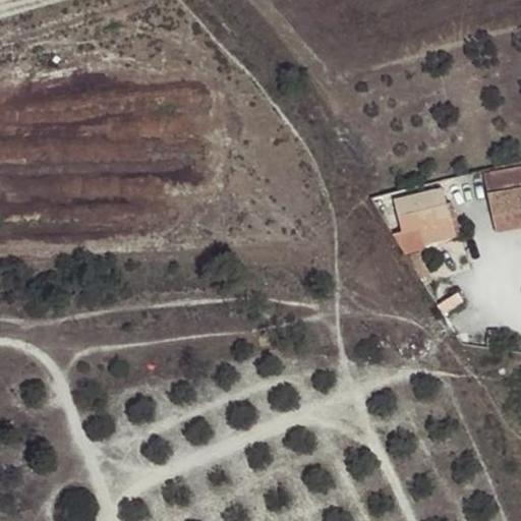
[(520,169),(483,176),(491,218),(520,212),(520,169)]
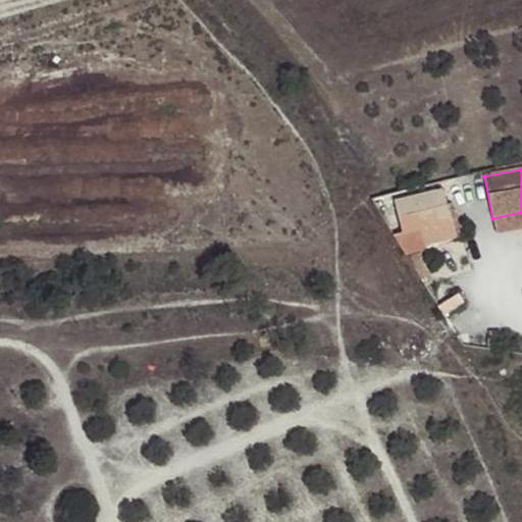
[(450,188),(442,189),(446,201),(453,200),(450,188)]
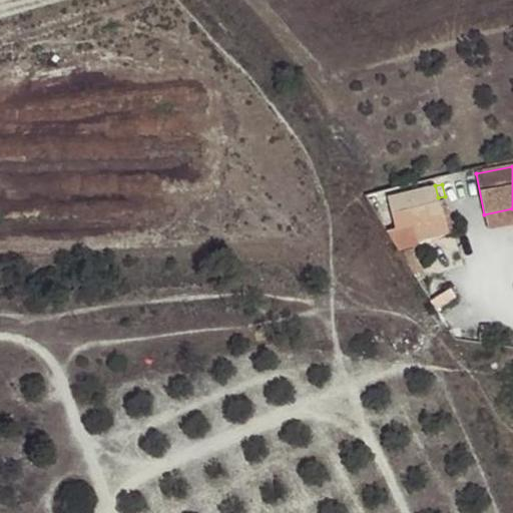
[(438,197),(435,185),(387,198),(394,228),(385,230),(399,251),(419,246),(417,241),(453,232),(445,196),(438,197)]
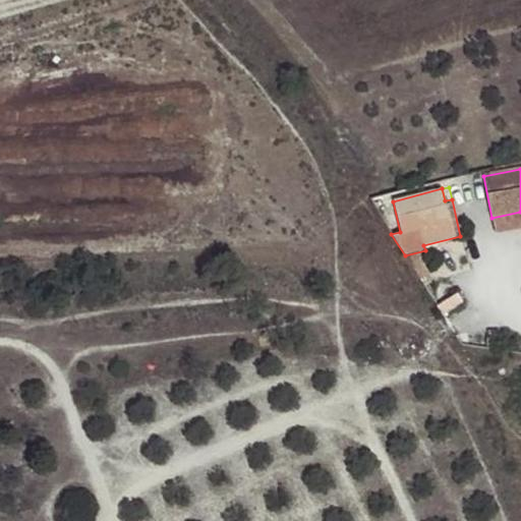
[(520,212),(491,218),(494,233),(520,227),(520,212)]
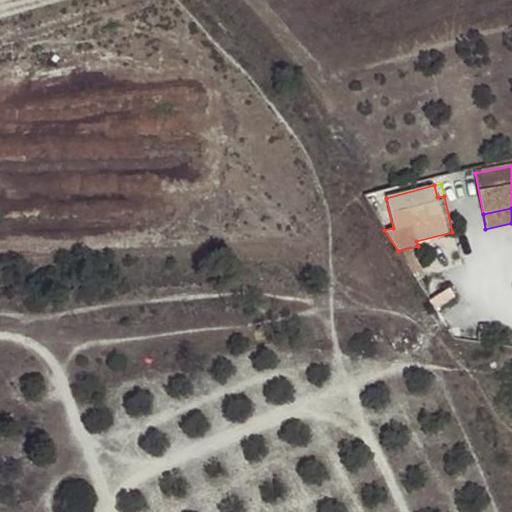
[(449,300),(444,292),(435,297),(440,306),(449,300)]
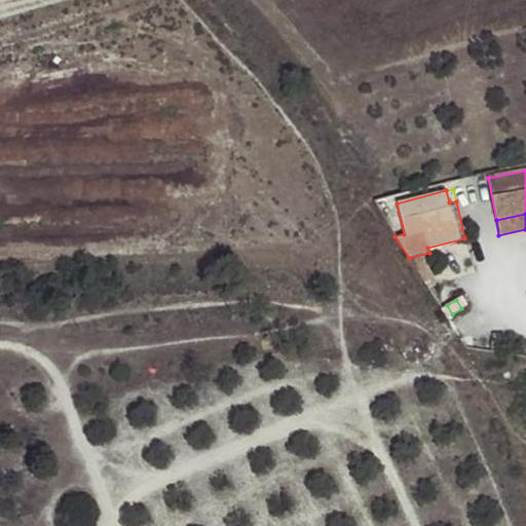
[(501,333),(492,333),(492,342),(501,342),(501,333)]
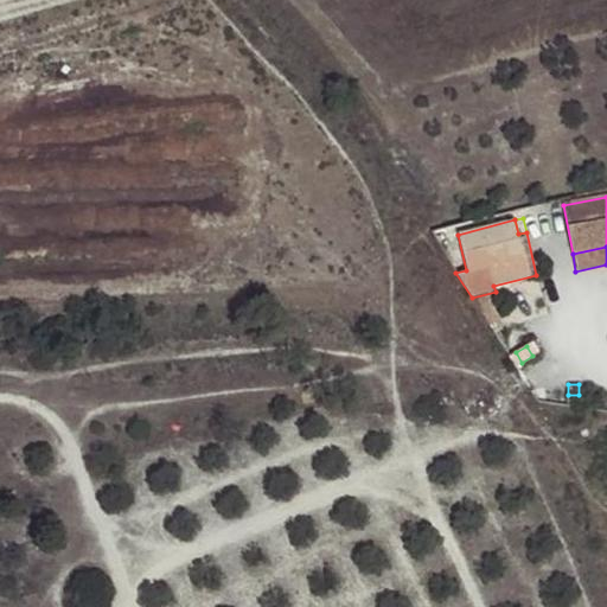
All buildings are outlined.
